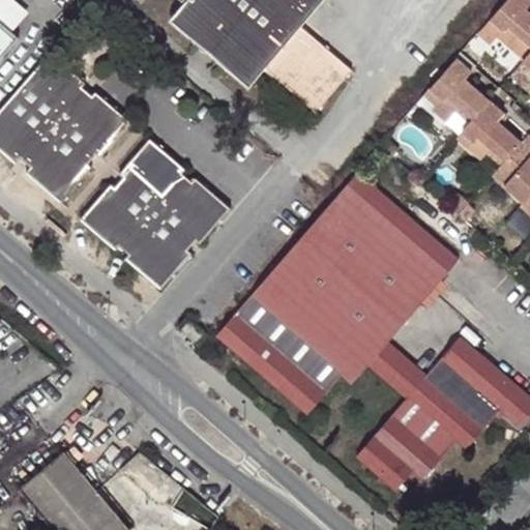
[(323,0),(186,0),(171,18),(249,86),(265,67),(316,112),(352,69),(301,26),(323,0)]
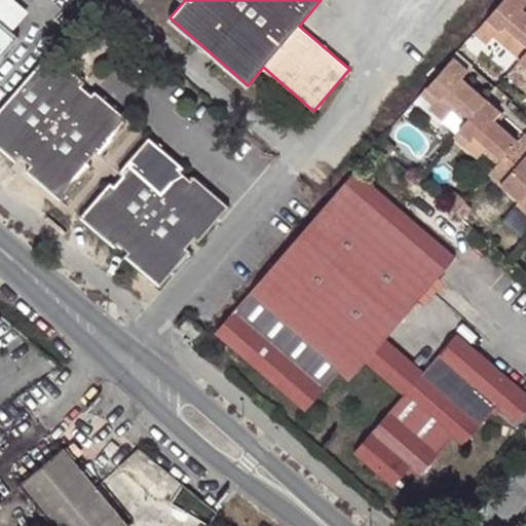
[(525,3),(525,2),(523,0),(500,0),(485,19),(498,31),(502,26),(514,36),(510,40),(524,52),(525,50),(525,12),(521,9),(525,3)]
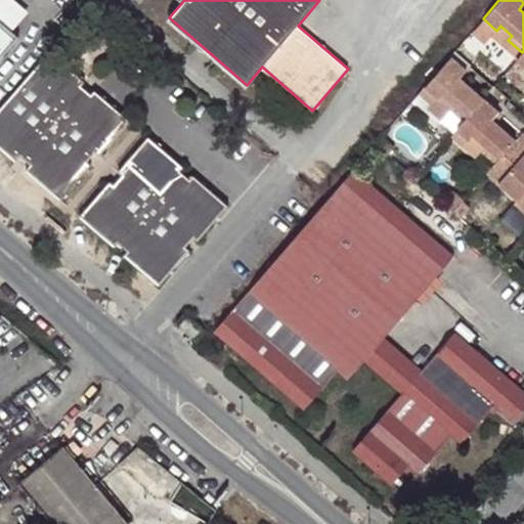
[(0,55),(18,34),(0,18),(0,55)]
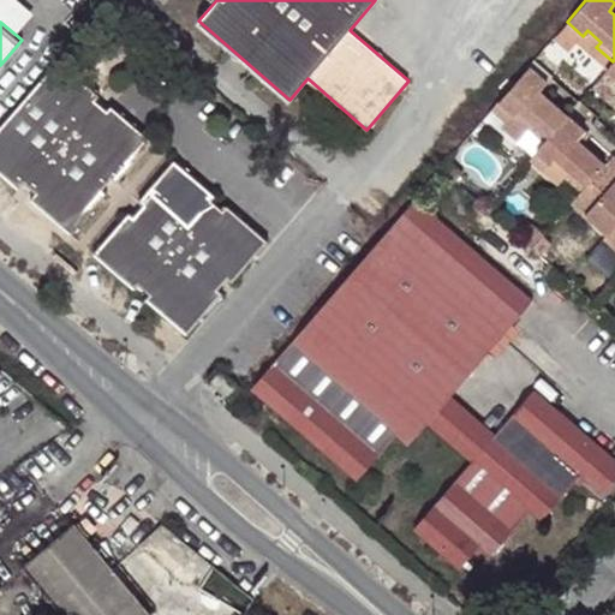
[(574,43),(605,70),(613,61),(596,47),(601,42),(587,30),(583,36),(567,22),(551,40),(566,53),(574,43)]
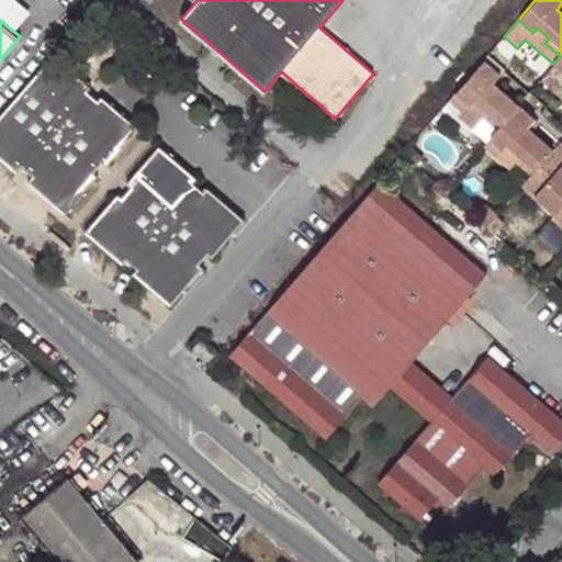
[(89,83),(53,52),(0,112),(0,155),(15,169),(21,164),(31,172),(26,178),(57,205),(132,120),(100,92),(96,97),(86,88),(89,83)]
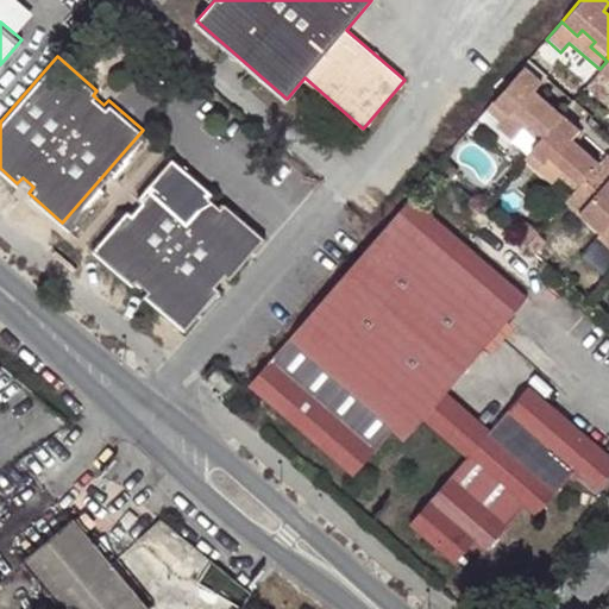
[(495,125),(495,126),(513,142),(523,130),(538,142),(562,114),(534,90),(540,83),(522,67),(493,101),(485,110),(498,121),(495,125)]
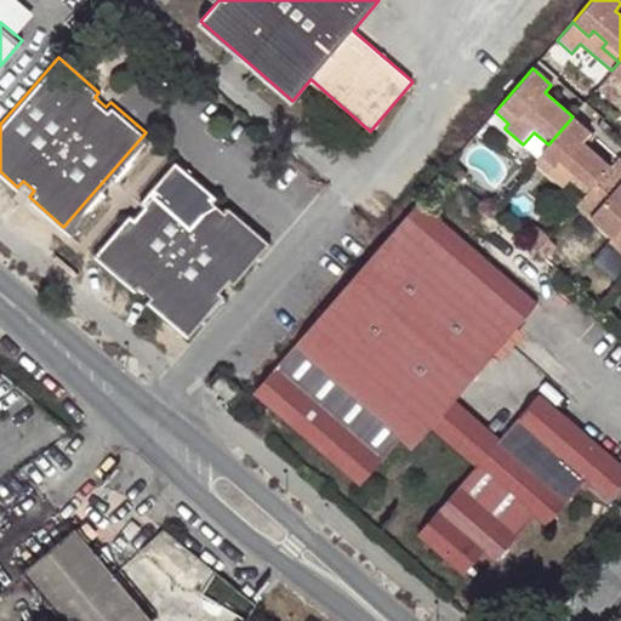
[(508,124),(495,112),(486,121),(501,135),(505,129),(505,127),(508,124)]
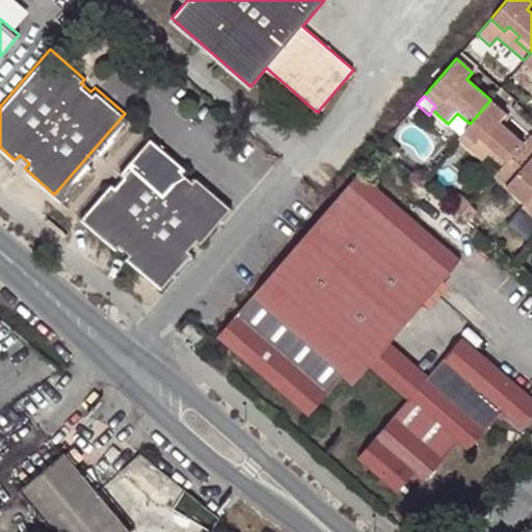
[(490,100),(470,124),(464,130),(476,141),(481,136),(494,147),(488,152),(503,164),(524,141),(499,120),(505,112),(490,100)]
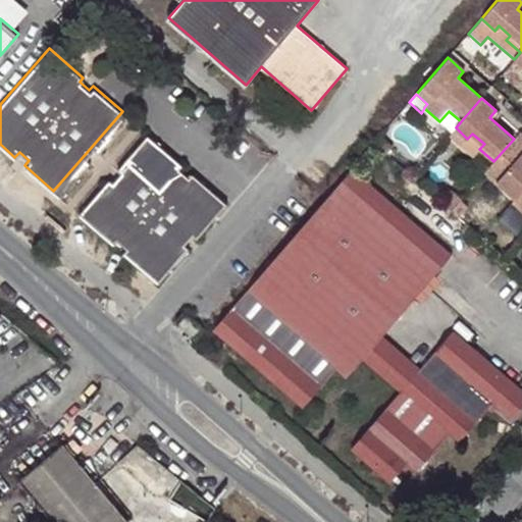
[(122,111),(53,191),(59,196),(90,161),(85,158),(93,148),(97,152),(127,116),(122,111)]
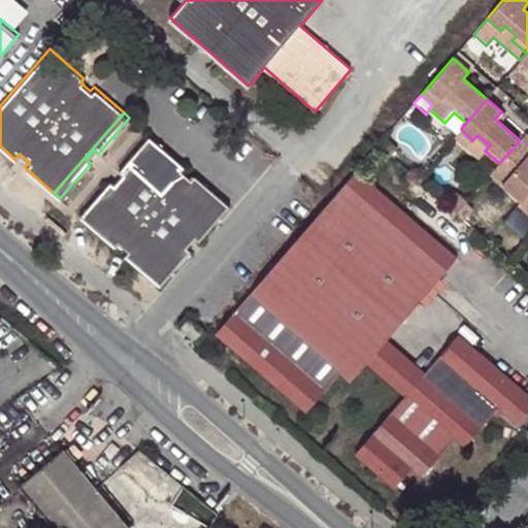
[(123,253),(154,279),(185,244),(192,235),(224,199),(192,172),(189,176),(179,168),(183,164),(146,133),(117,169),(121,172),(112,183),(108,178),(77,213),(113,244),(117,241),(127,249),(123,253)]
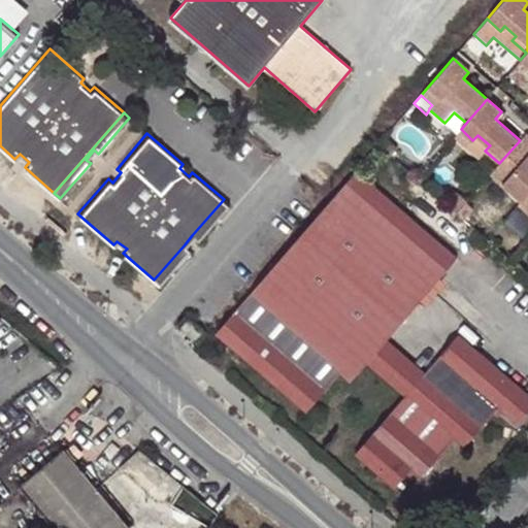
[(499,163),(492,172),(522,199),(519,203),(527,210),(527,135),(526,133),(520,140),(499,163)]
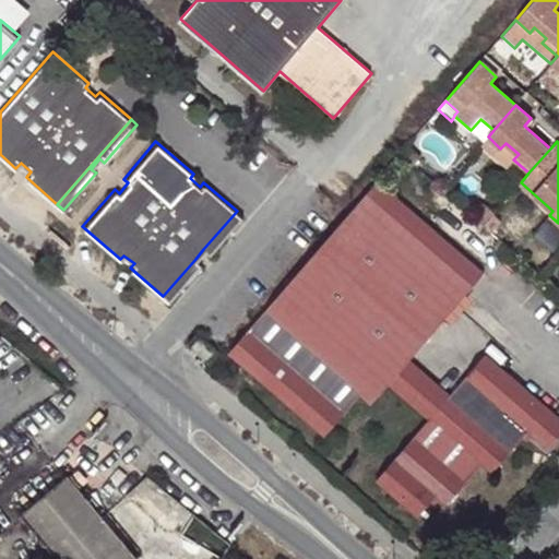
[(496,153),(509,164),(513,159),(519,154),(506,143),(500,149),(496,153)]
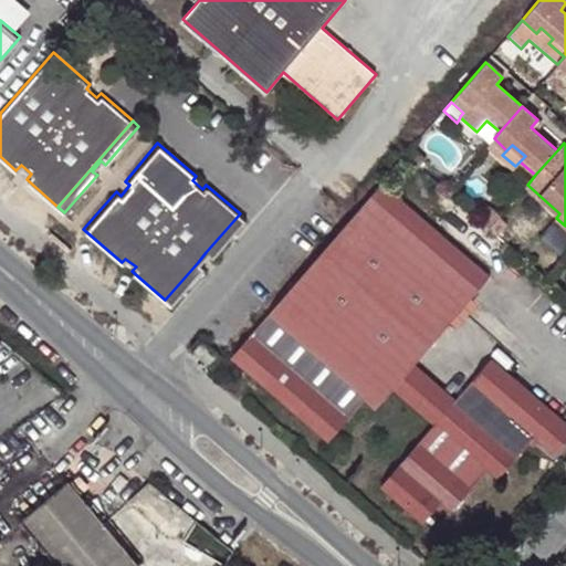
[(231,357),(328,439),(364,398),(375,408),(391,388),(396,383),(438,419),(433,425),(380,484),(422,521),(441,500),(451,509),(488,468),(498,477),(534,436),(555,453),(565,440),(565,420),(493,357),(457,398),(452,402),(410,367),(416,362),(490,275),(383,181),(294,284),(231,357)]
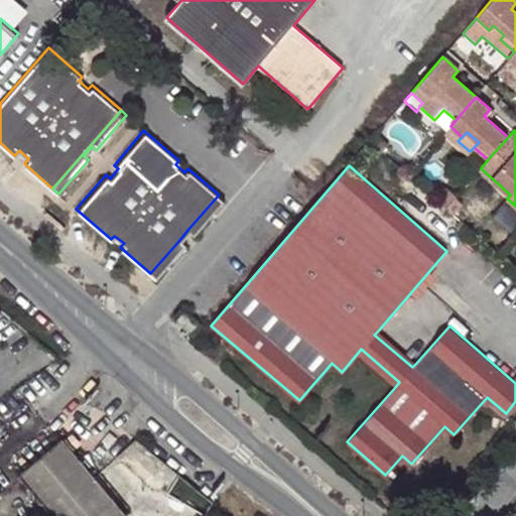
[(456,198),(456,197),(444,186),(435,198),(446,208),(456,198)]
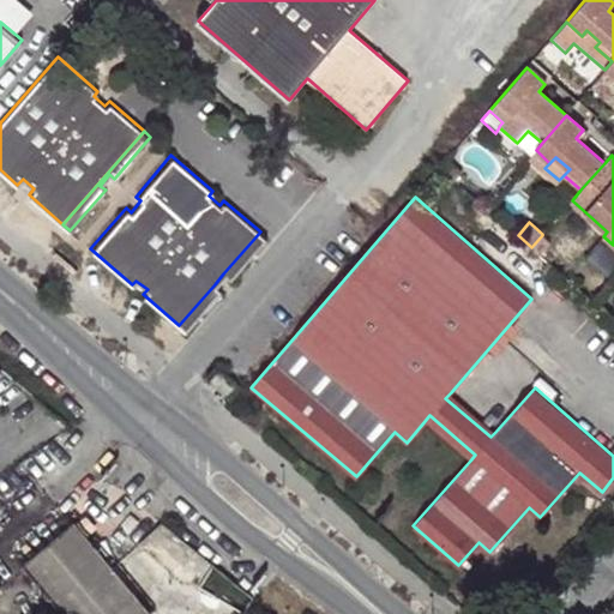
[(265,236),(260,232),(223,274),(229,278),(265,236)]
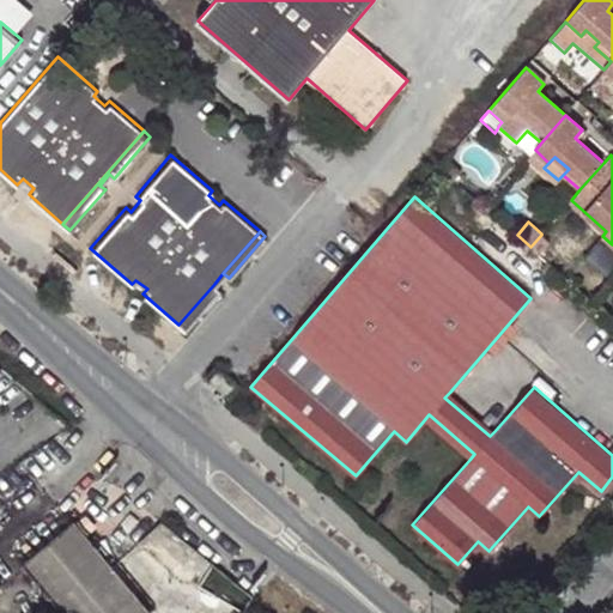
[(541,235),(530,247),(540,255),(550,243),(541,235)]
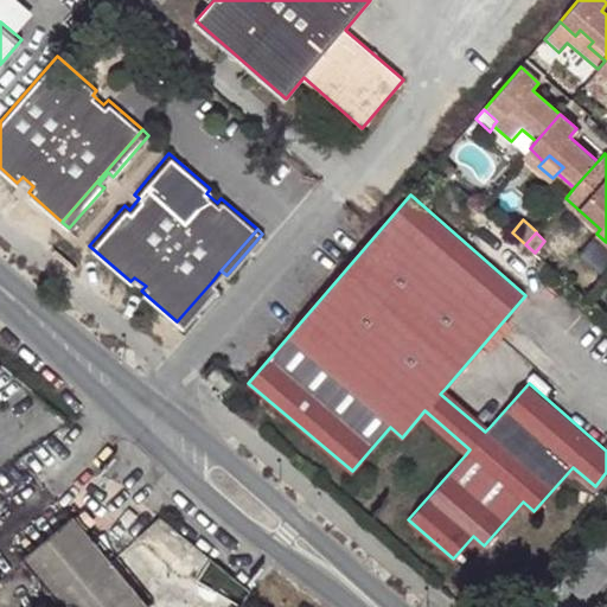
[(52,247),(50,250),(71,269),(75,264),(52,247)]
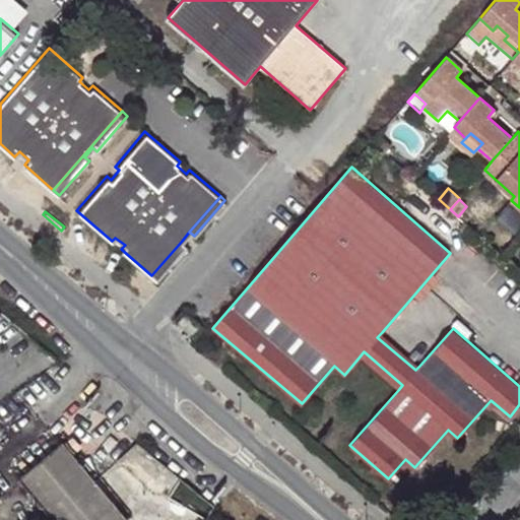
[(186,244),(182,241),(151,275),(156,279),(186,244)]
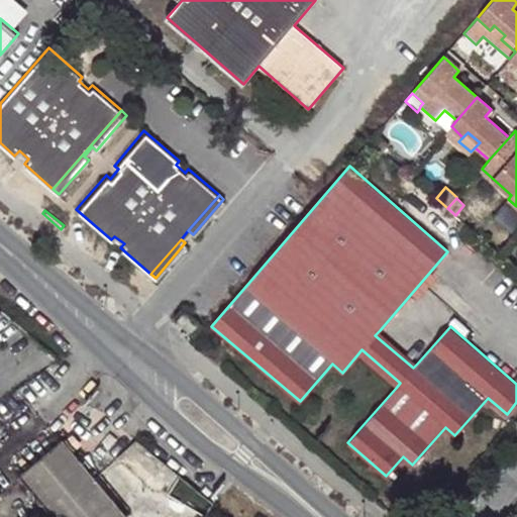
[(413,368),(417,364),(380,330),(375,335),(413,368)]
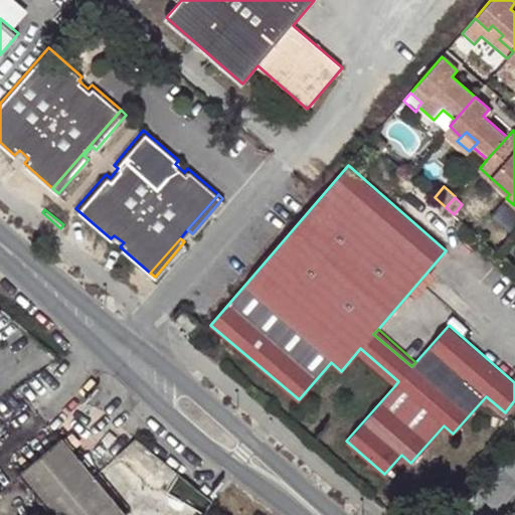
[(360,348),(356,353),(394,386),(398,381),(360,348)]
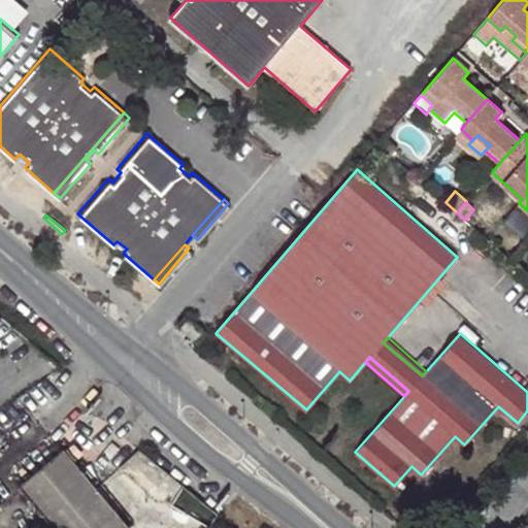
[(113,527),(73,466),(68,464),(28,491),(53,527),(113,527)]
